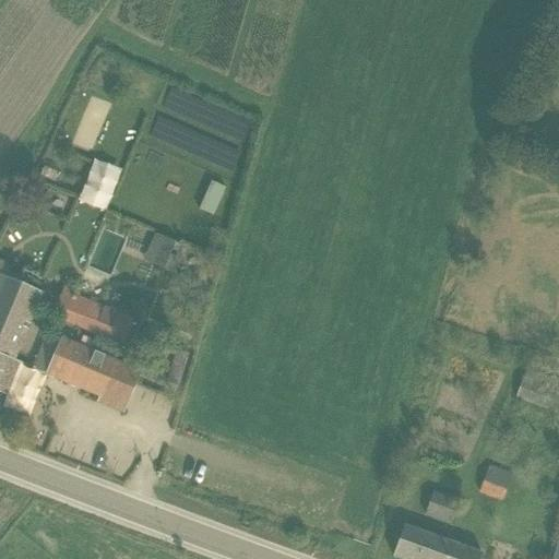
[(108,210),(123,168),(94,158),(80,200),(108,210)]
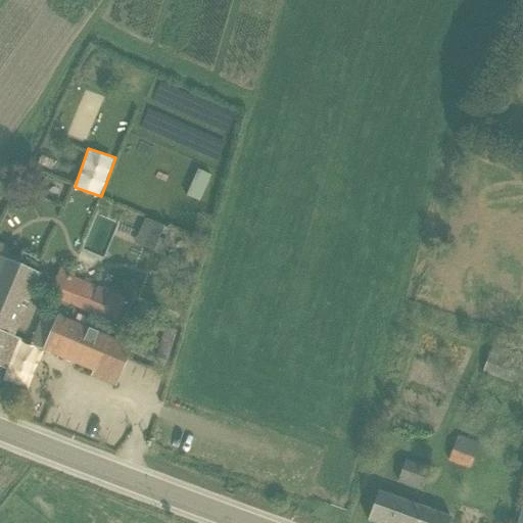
[(210,176),(197,171),(192,181),(205,187),(210,176)]
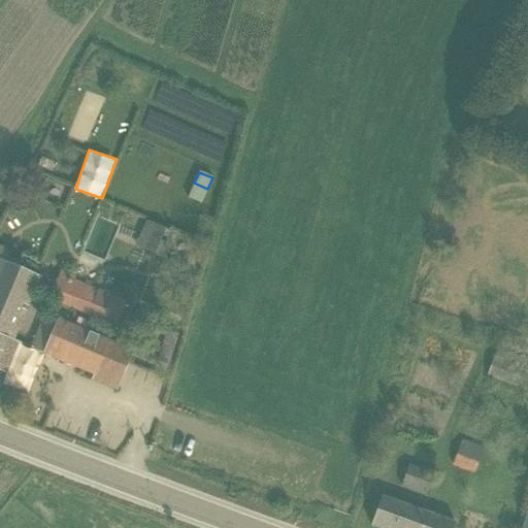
[(165,258),(170,244),(161,241),(166,228),(144,219),(134,245),(165,258)]
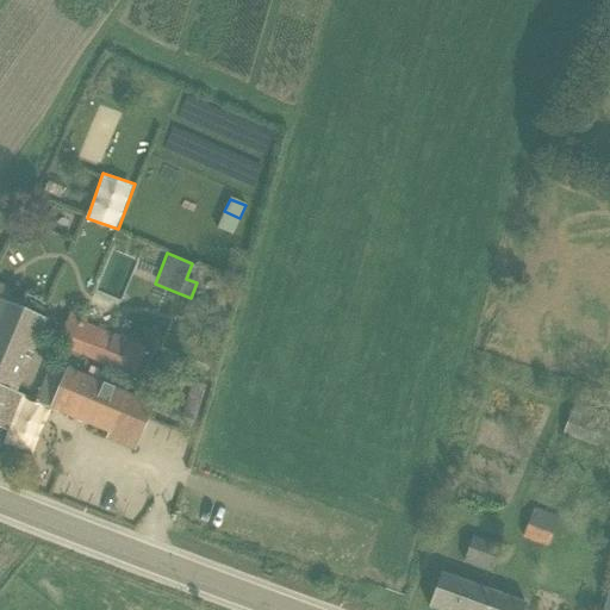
[(0,281),(0,296),(5,300),(12,290),(0,281)]
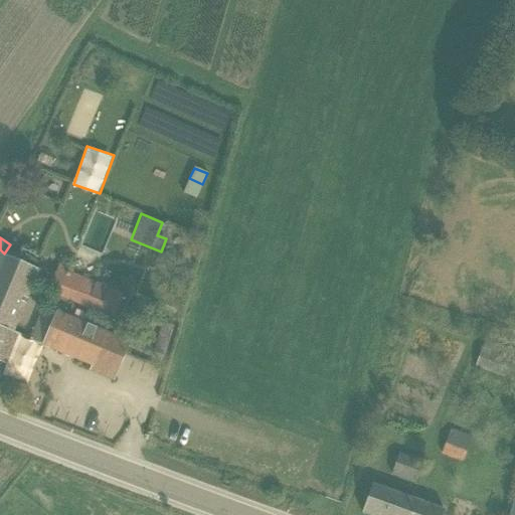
[(0,351),(35,269),(0,253),(0,351)]
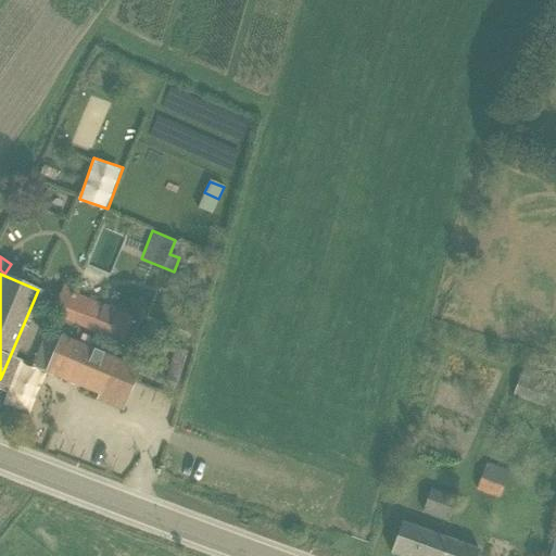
[(62,318),(79,325),(89,301),(72,294),(62,318)]
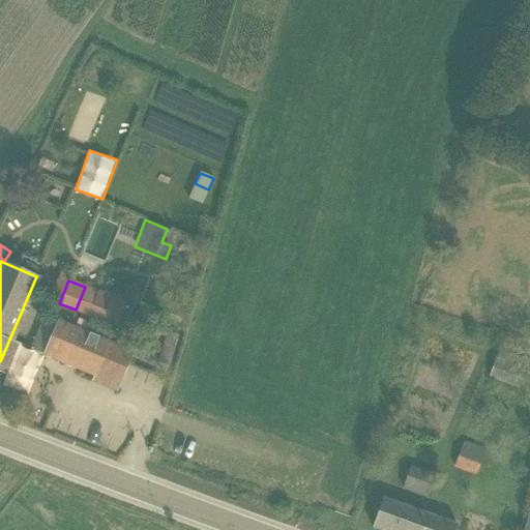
[(126,303),(85,287),(76,310),(118,326),(126,303)]
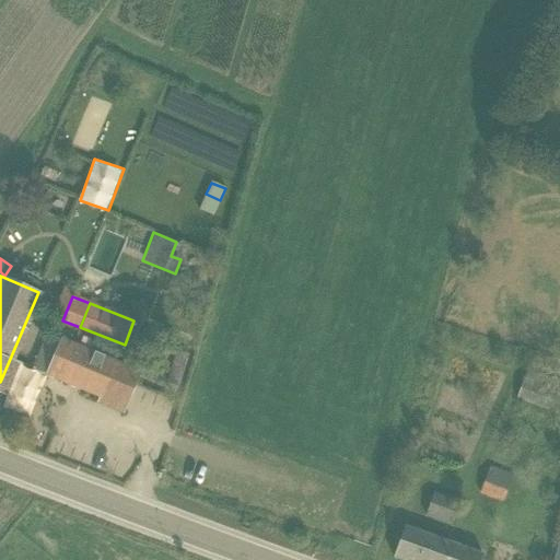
[(82,337),(79,346),(91,351),(95,342),(82,337)]
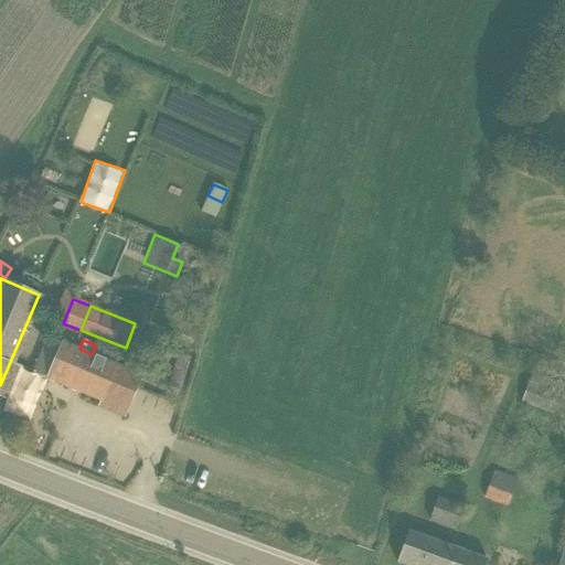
[(106,386),(134,397),(142,377),(92,354),(80,349),(62,341),(53,362),(44,358),(41,365),(50,370),(46,379),(100,402),(106,386)]
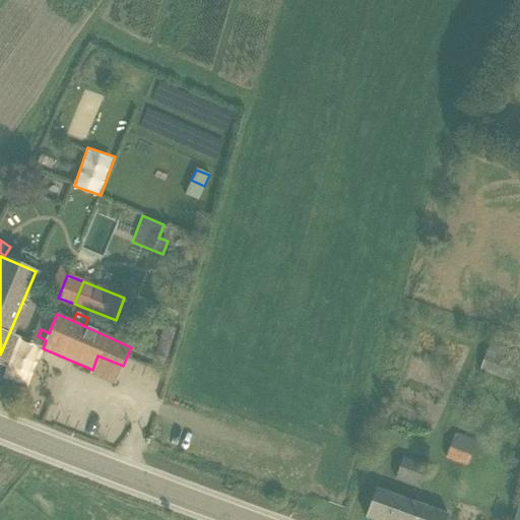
[(479,371),(518,386),(519,379),(519,354),(490,343),(479,371)]
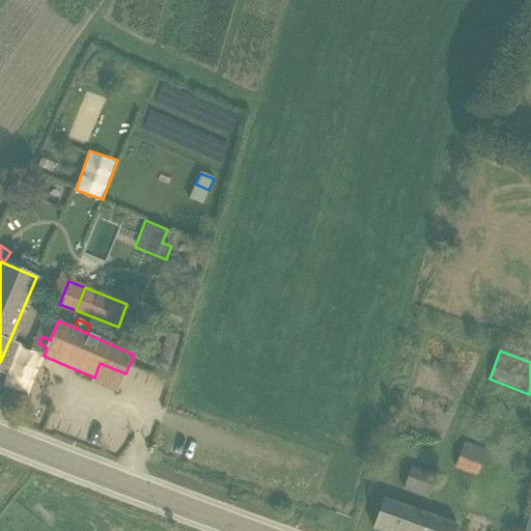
[(486,451),(466,443),(455,469),(476,477),(486,451)]
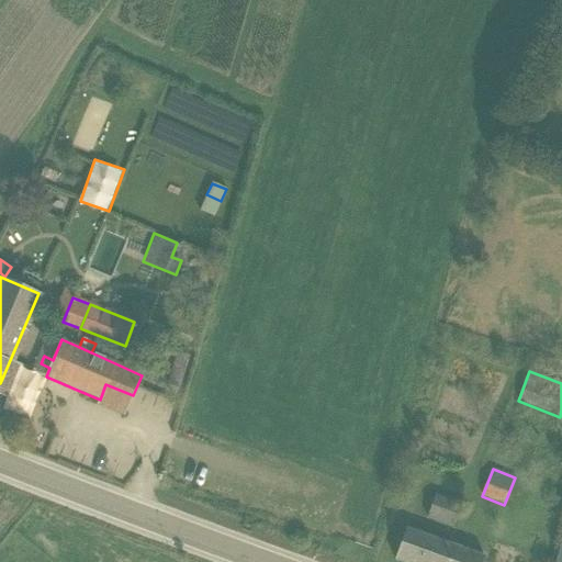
[(427,517),(453,527),(461,505),(435,496),(427,517)]
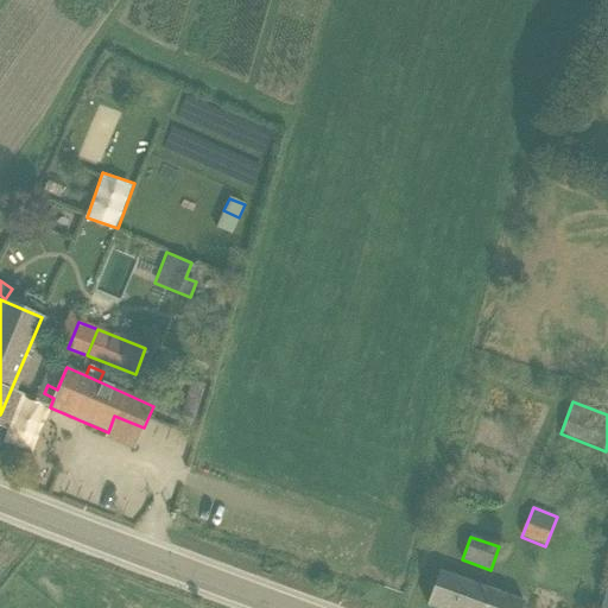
[(439,572),(428,606),(434,607),(521,607),(524,603),(439,572)]
